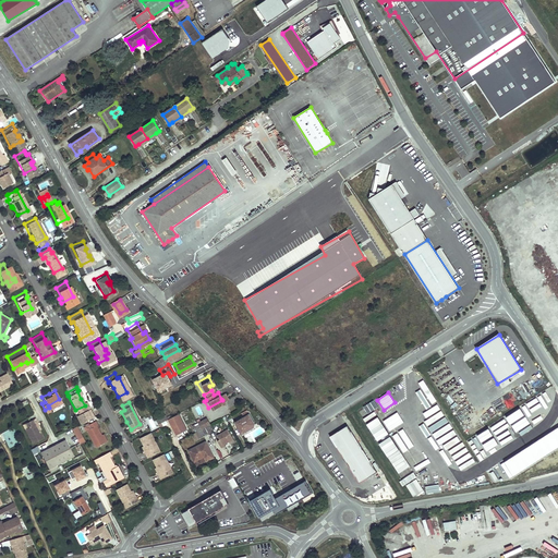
[(254,421),(245,407),(239,411),(241,414),(232,420),(239,431),(254,421)]
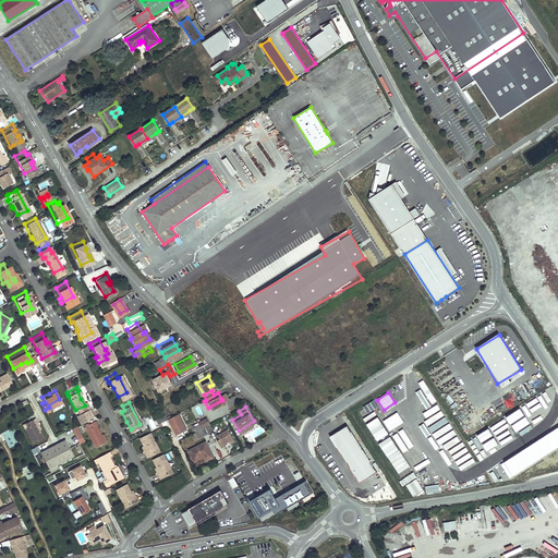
[(152,417),(154,423),(157,421),(161,419),(164,417),(165,416),(162,412),(152,417)]
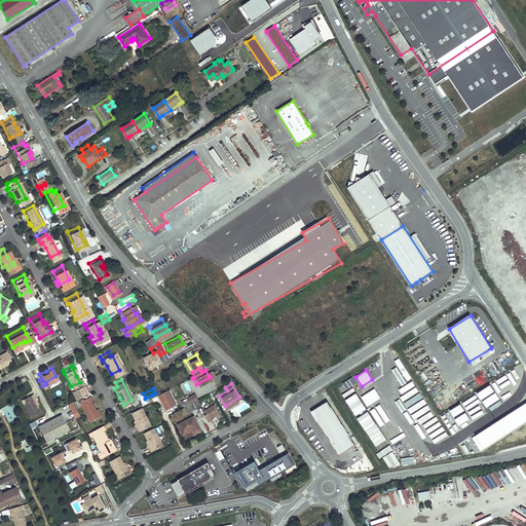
[(173,405),(163,388),(155,392),(154,393),(162,410),(173,405)]
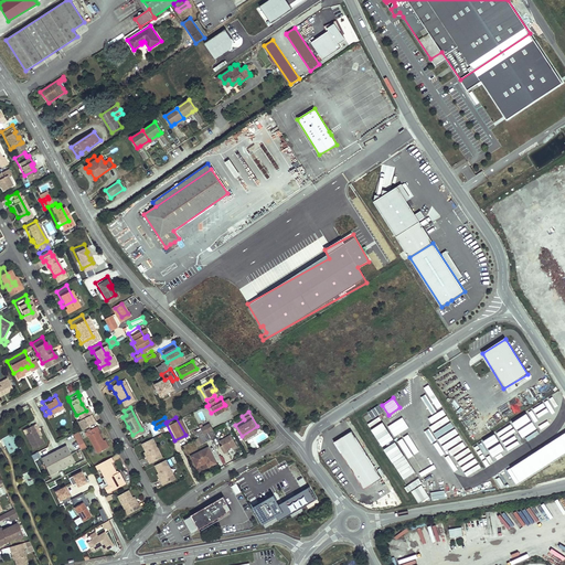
[(35,429),(32,424),(33,423),(31,418),(23,422),(25,426),(21,428),(28,443),(39,437),(35,429)]
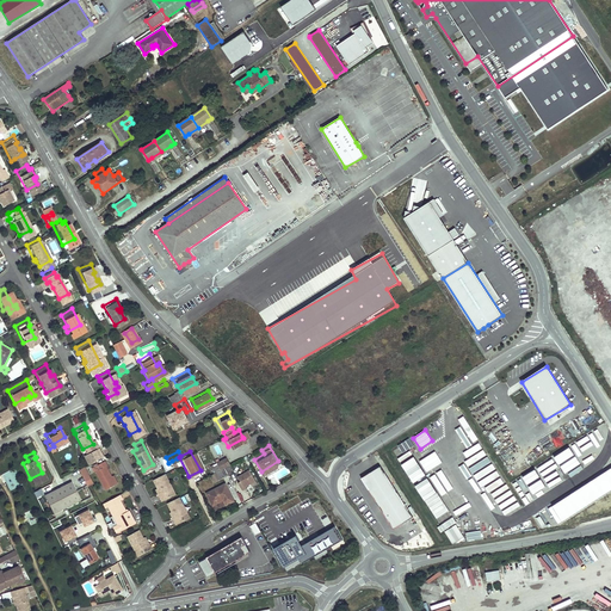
[(213,463),(215,470),(221,467),(226,463),(228,462),(223,455),(215,458),(216,462),(213,463)]
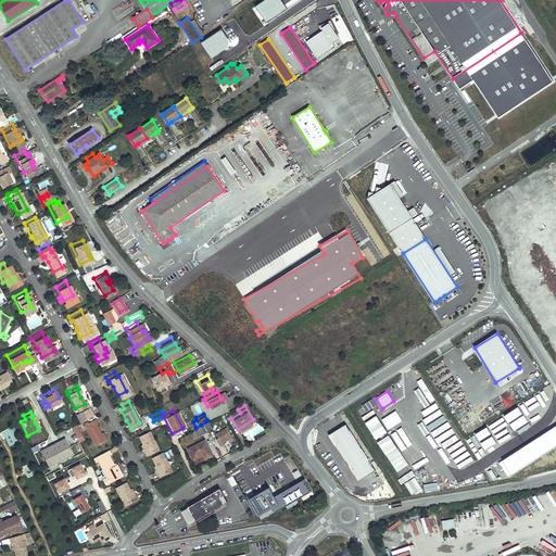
[(87,422),(83,426),(88,437),(91,442),(102,437),(97,427),(95,422),(96,422),(91,416),(85,419),(87,422)]
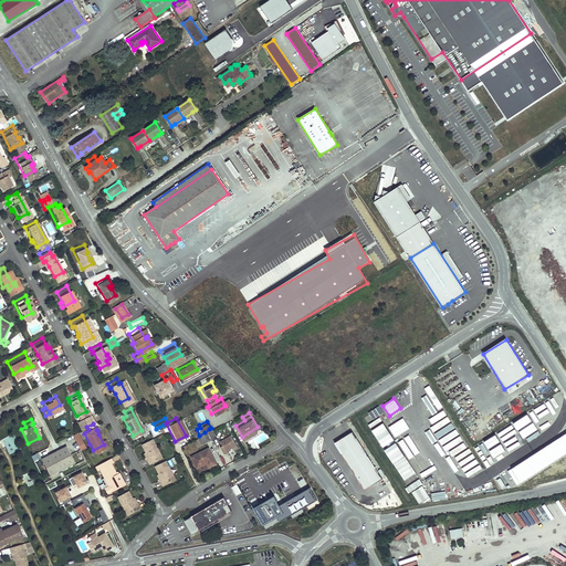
[(335,443),(365,490),(383,478),(353,431),(335,443)]
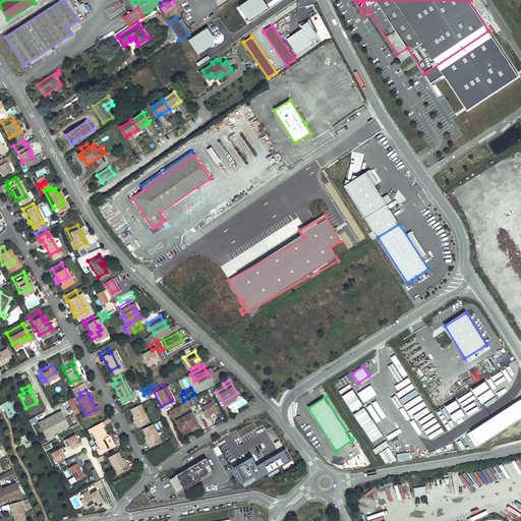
[(73,398),(67,401),(74,415),(80,413),(73,398)]
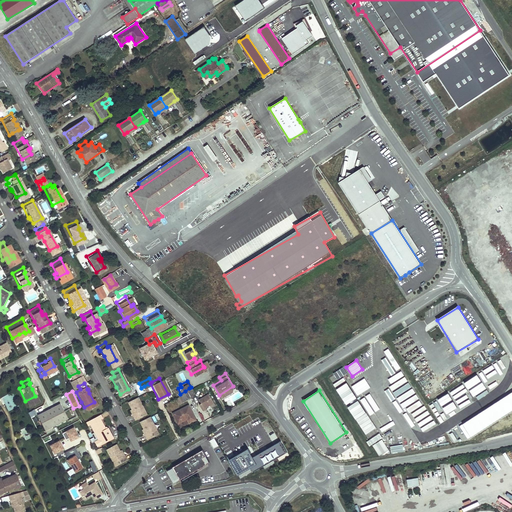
[(178,395),(181,400),(188,397),(185,391),(180,394),(178,395)]
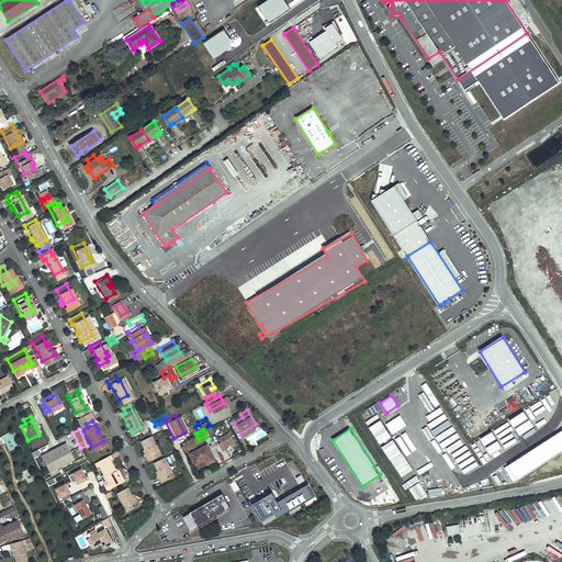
[(231,439),(225,429),(214,436),(217,440),(215,441),(218,448),(223,446),(222,444),(231,439)]
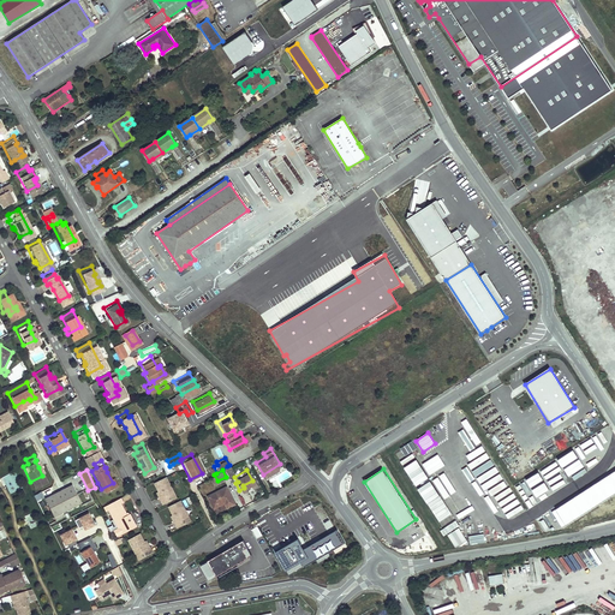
[(9,494),(22,488),(16,471),(1,477),(9,494)]
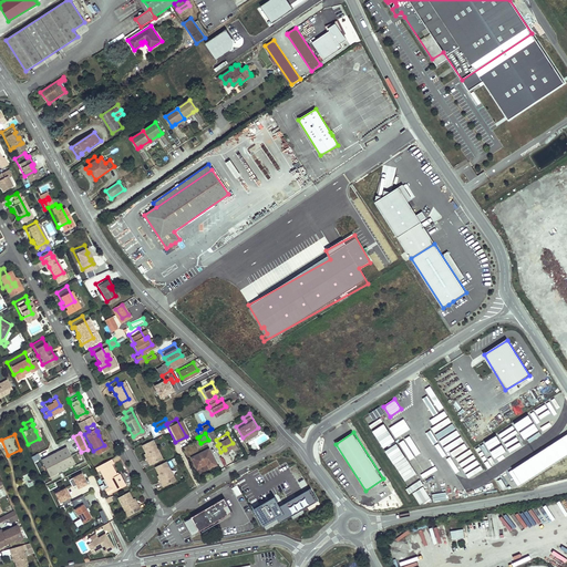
[(150,437),(141,443),(140,443),(143,452),(146,456),(144,457),(146,462),(155,457),(154,454),(157,452),(150,437)]
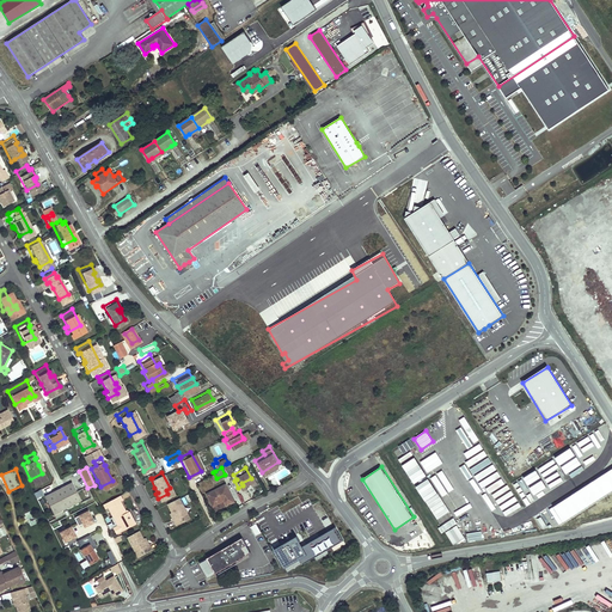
[(49,512),(61,507),(59,503),(77,494),(67,475),(38,489),(49,512)]
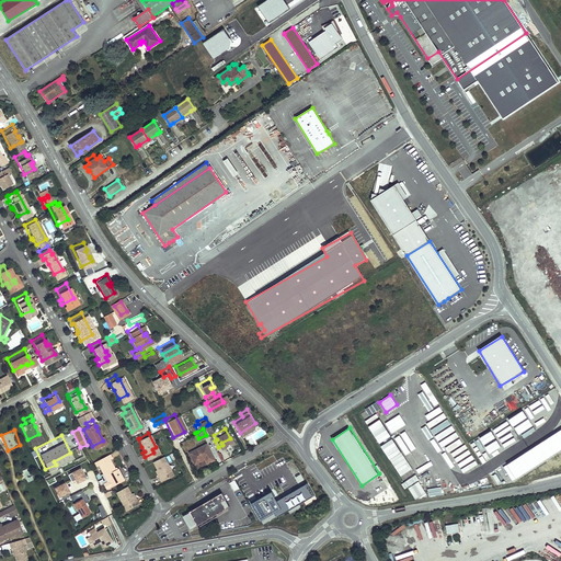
[(203,442),(187,450),(193,460),(202,456),(204,460),(210,457),(203,442)]
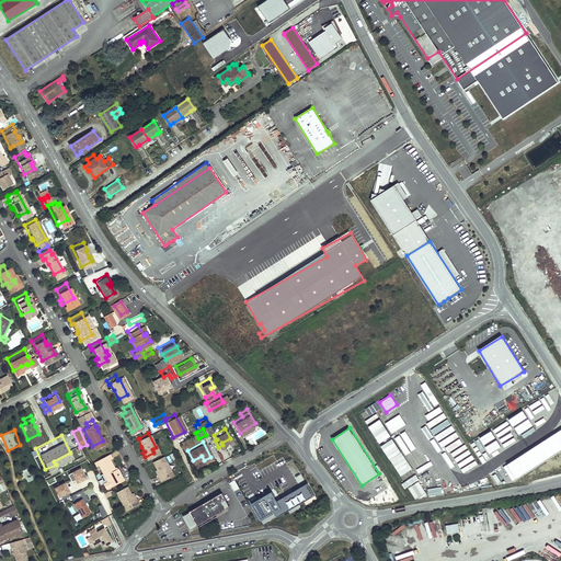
[(106,451),(93,459),(94,462),(98,461),(106,479),(109,483),(121,477),(115,465),(114,465),(114,467),(113,468),(106,457),(109,456),(106,451)]
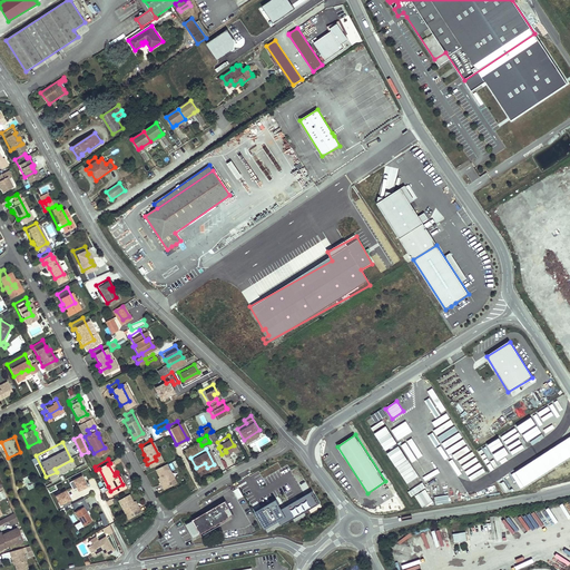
[(157,474),(160,480),(158,481),(160,485),(169,482),(167,478),(170,475),(164,461),(153,467),(157,474)]
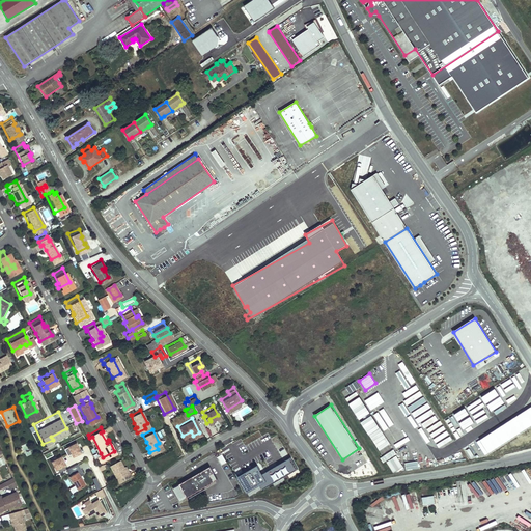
[(63,449),(67,456),(70,455),(72,458),(82,454),(76,443),(63,449)]
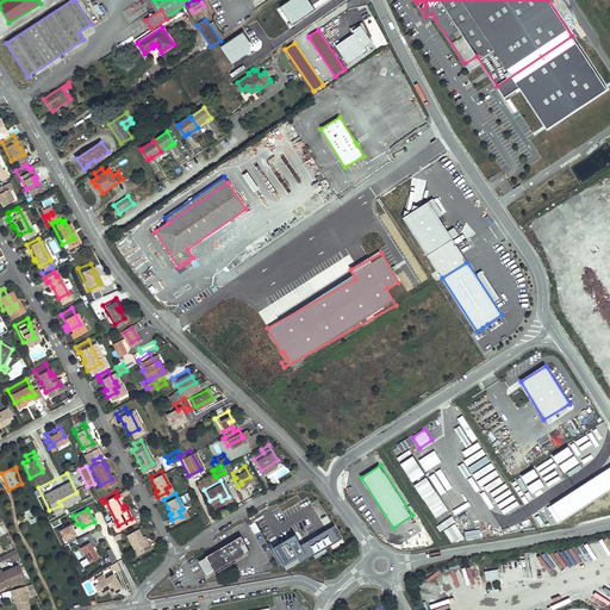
[(284,518),(281,515),(265,527),(268,530),(271,529),(277,536),(286,529),(280,522),(284,518)]
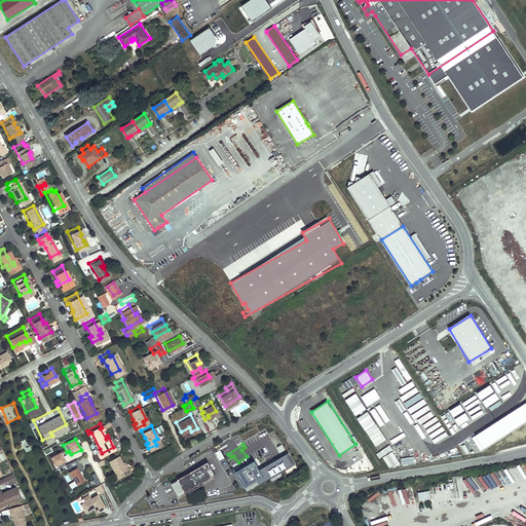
[(220,450),(215,452),(219,461),(224,458),(220,450)]
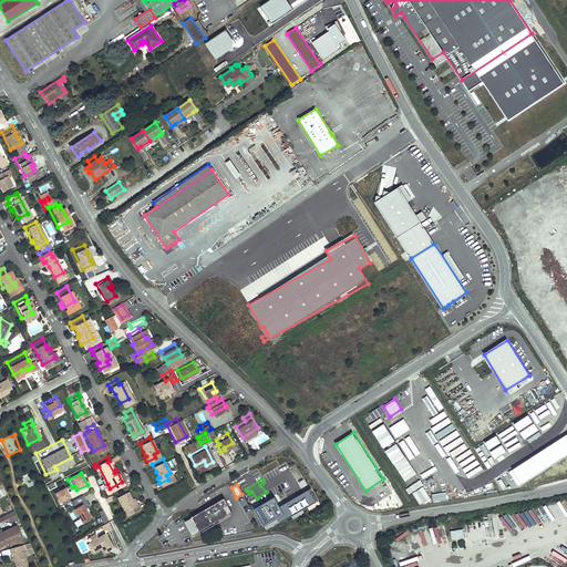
[(413,493),(420,505),(431,498),(423,486),(413,493)]
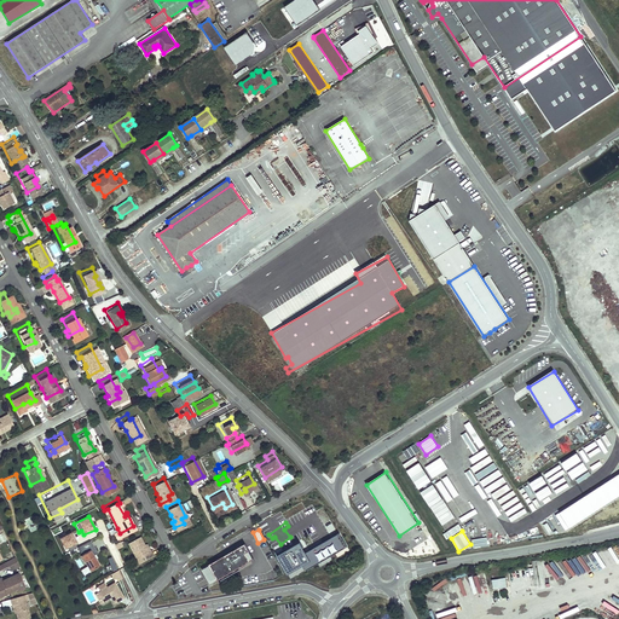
[(71,532),(58,537),(63,550),(76,545),(71,532)]
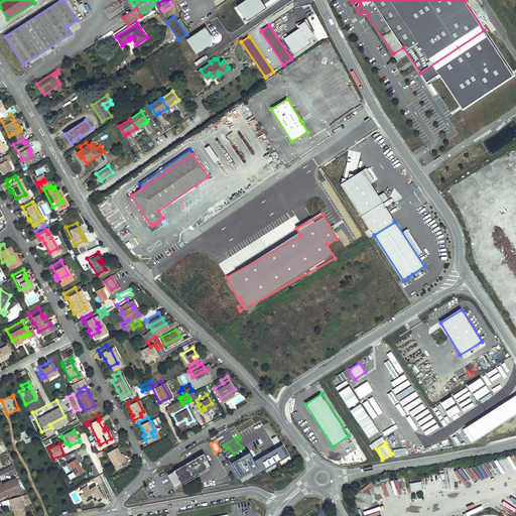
[(266,443),(258,449),(269,465),(277,459),(266,443)]
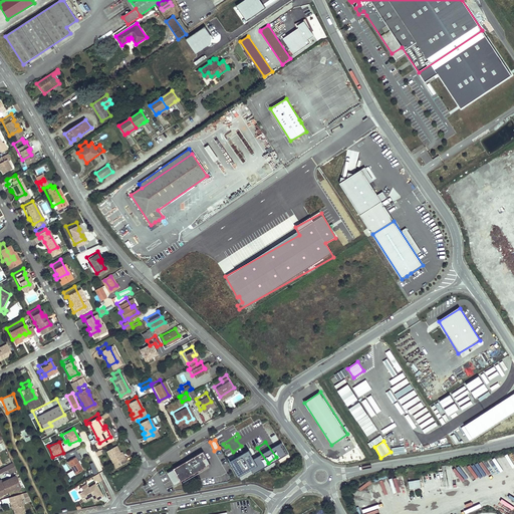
[(117,451),(113,444),(110,446),(103,450),(110,462),(114,460),(117,464),(124,460),(122,455),(120,456),(117,451)]
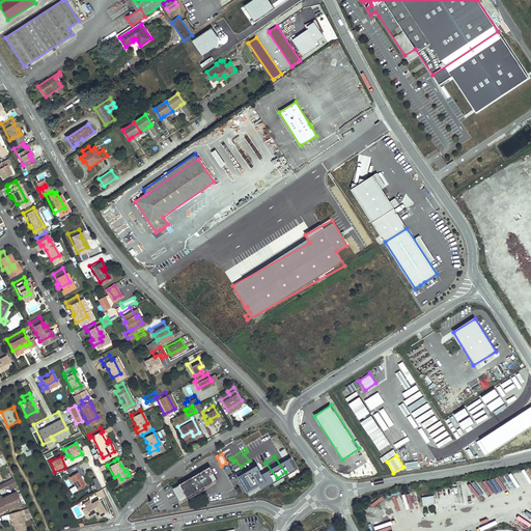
[(417,462),(406,464),(407,471),(419,469),(417,462)]
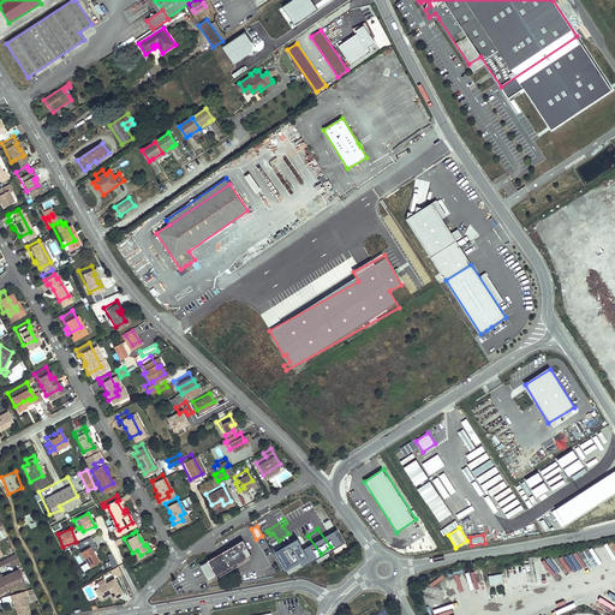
[(209,581),(252,559),(244,542),(199,565),(209,581)]
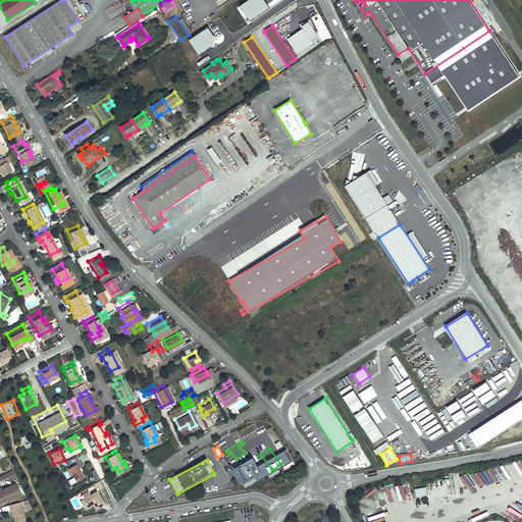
[(77,472),(70,461),(64,464),(70,476),(77,472)]
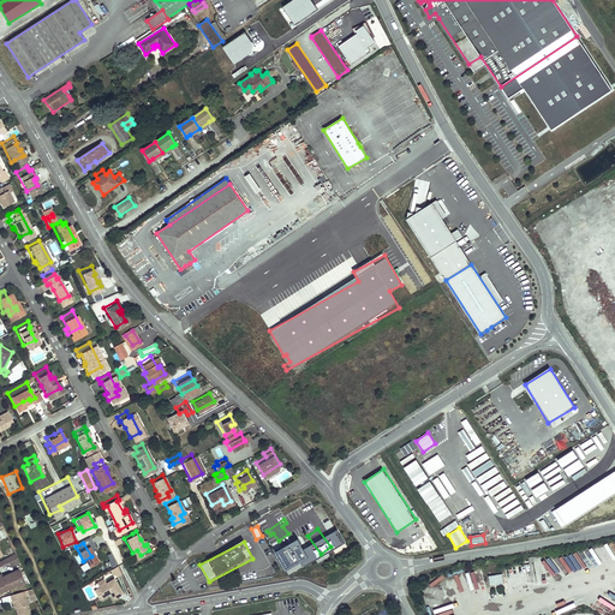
[(0,584),(12,579),(13,581),(18,579),(12,566),(6,568),(5,567),(0,569),(0,584)]
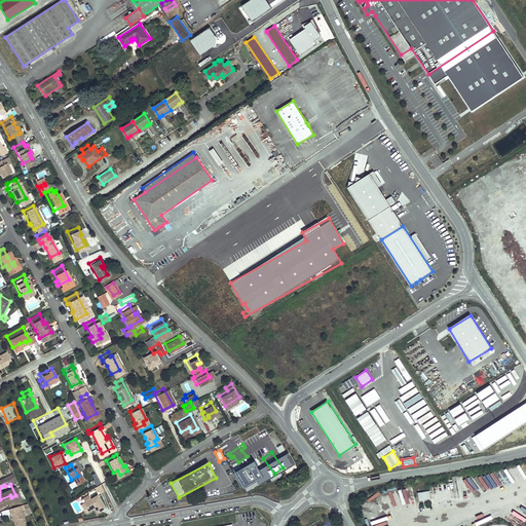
[(94,493),(77,500),(81,510),(86,506),(85,504),(88,503),(89,505),(91,510),(100,506),(94,493)]
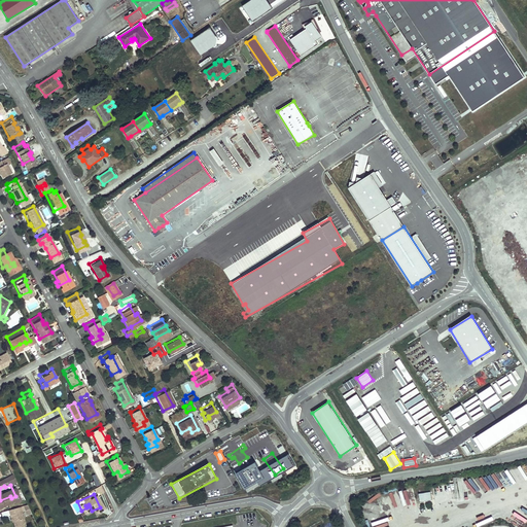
[(427,496),(428,503),(441,501),(440,494),(427,496)]
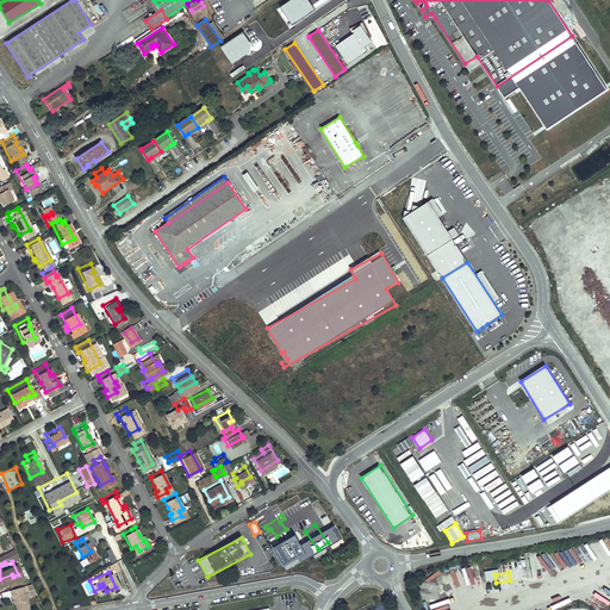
[(26,603),(17,582),(0,586),(0,592),(5,590),(8,597),(10,596),(16,608),(26,603)]
